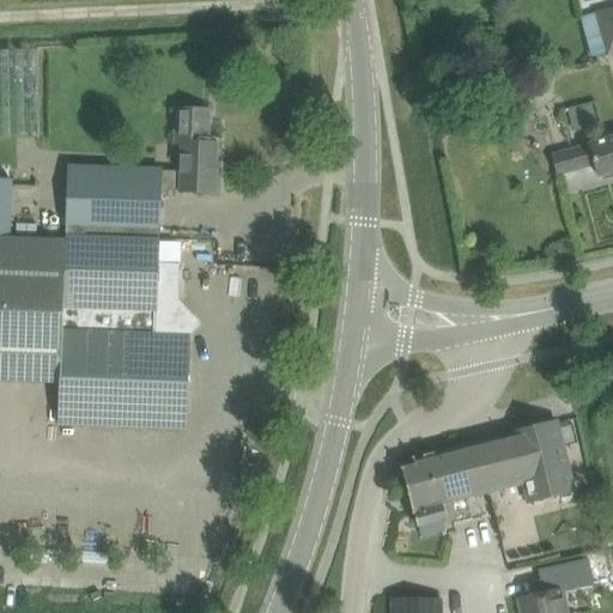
[(612,8),(599,13),(610,56),(612,54),(612,8)]
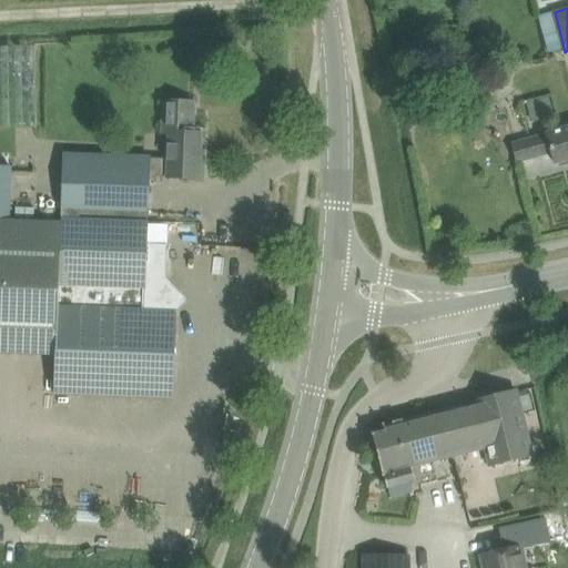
[(33,47),(0,47),(0,103),(34,103),(33,47)]
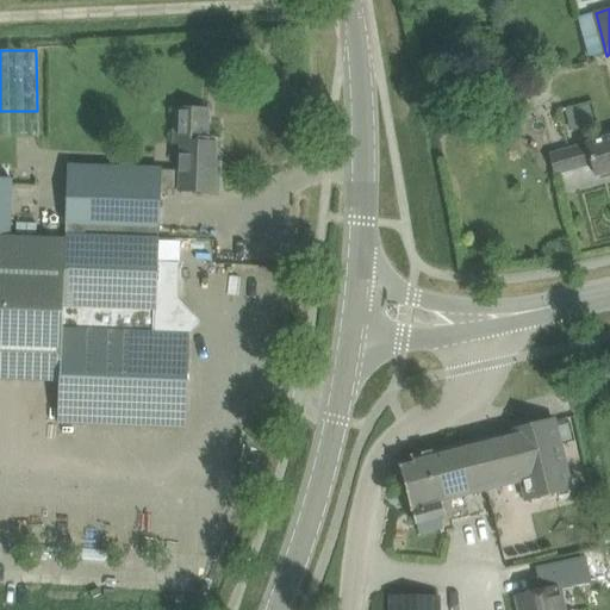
[(410,83),(399,85),(402,99),(412,97),(410,83)]
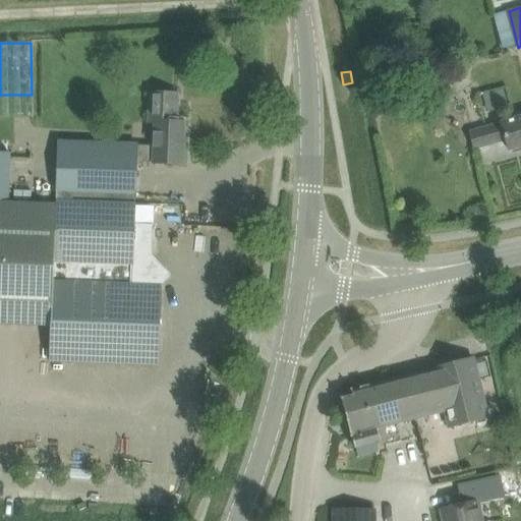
[(155,145),(137,145),(136,163),(186,164),(187,147),(183,147),(184,122),(176,122),(177,94),(151,94),(150,121),(156,121),(155,145)]
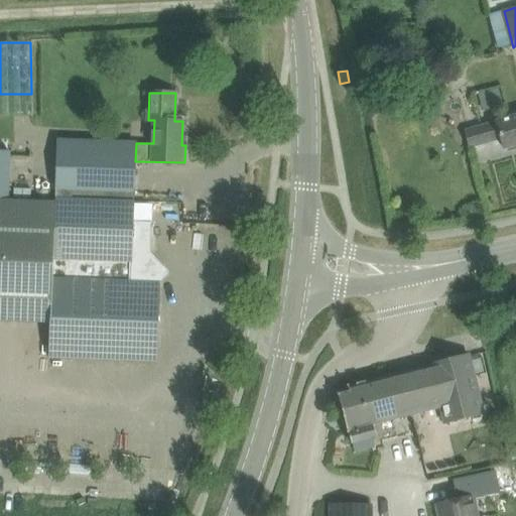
[(515,116),(485,125),(465,131),(470,147),(501,139),(503,148),(515,144),(515,116)]
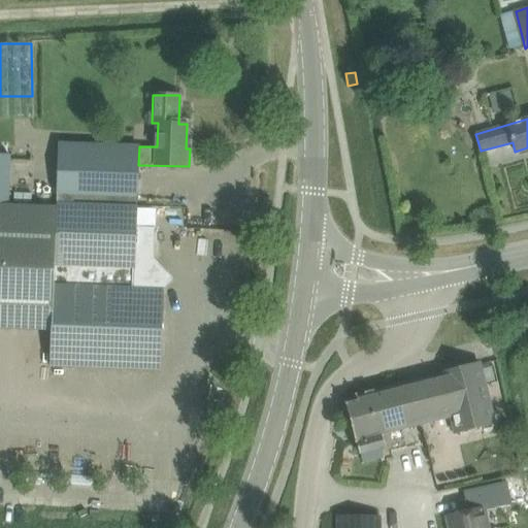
[(138,165),(139,146),(59,143),(57,206),(0,204),(0,328),(52,330),(51,367),(160,371),(163,289),(163,269),(154,259),(155,229),(155,230),(156,228),(136,228),(138,165)]
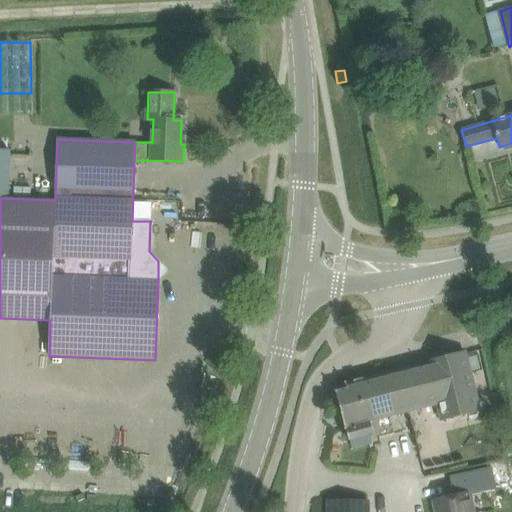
[(511,313),(503,316),(504,321),(511,318),(511,313)]
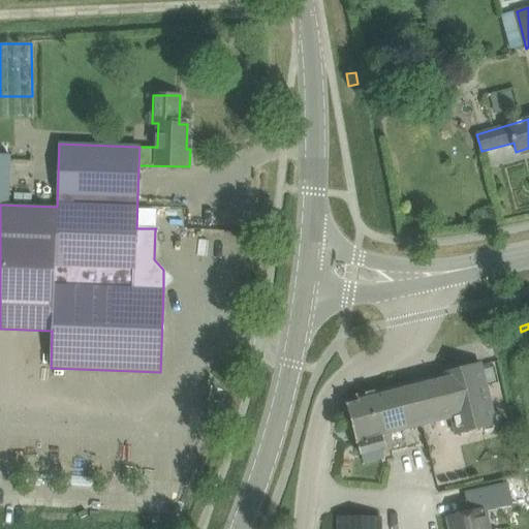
[(413,381),(409,382),(421,427),(432,424),(452,418),(456,434),(495,424),(480,364),(440,374),(421,379),(413,381)]
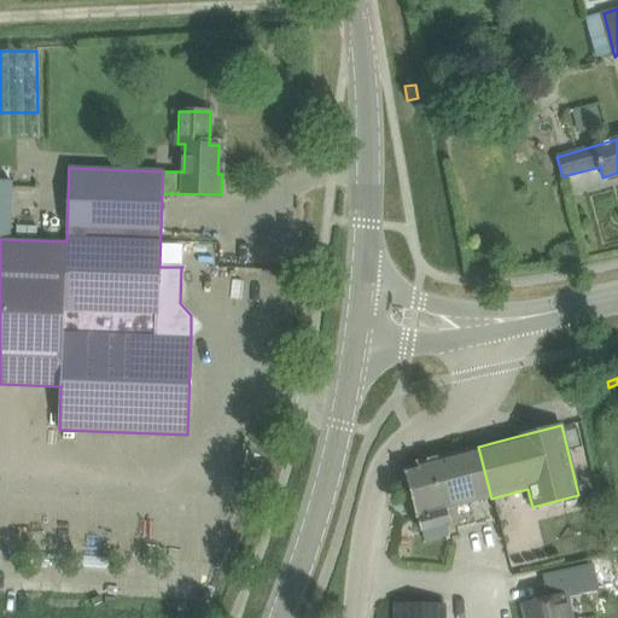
[(418,468),(404,472),(417,518),(418,518),(420,531),(444,526),(450,524),(449,523),(447,509),(471,503),(491,499),(478,447),(458,452),(417,462),(418,468)]
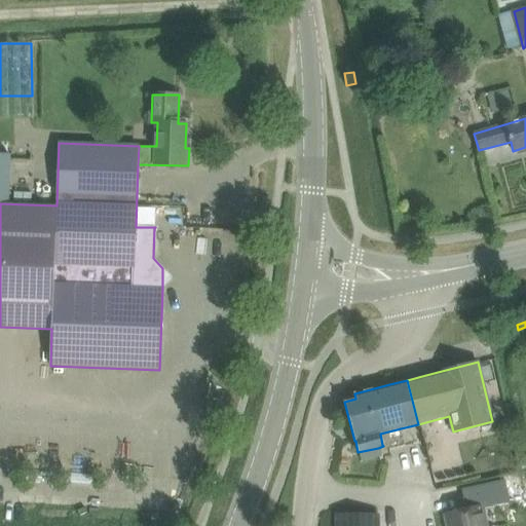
[(504,480),(461,489),(466,511),(482,506),(482,509),(510,502),(504,480)]
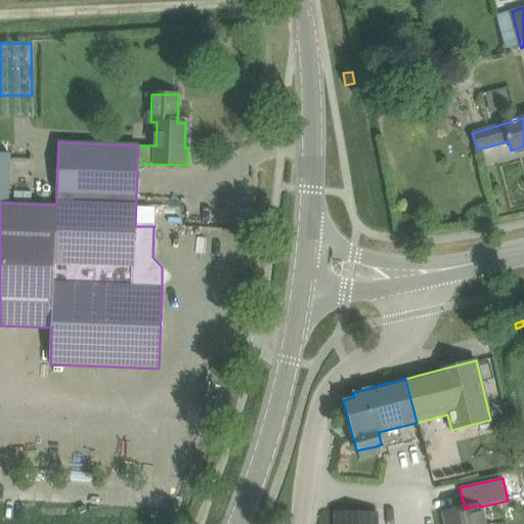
[(444,513),(445,523),(483,523),(480,507),(480,505),(465,509),(444,513)]
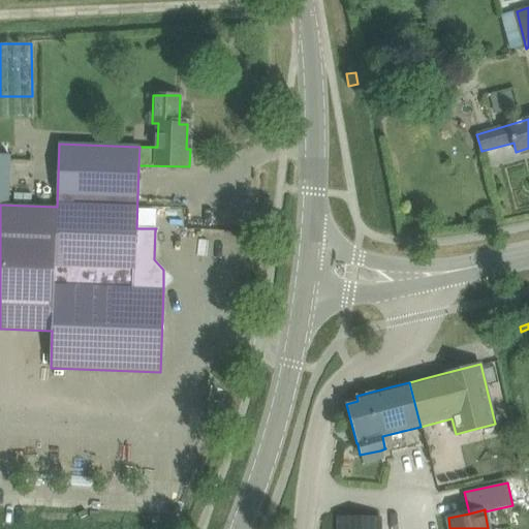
[(379,528),(379,517),(338,517),(337,528),(379,528)]
